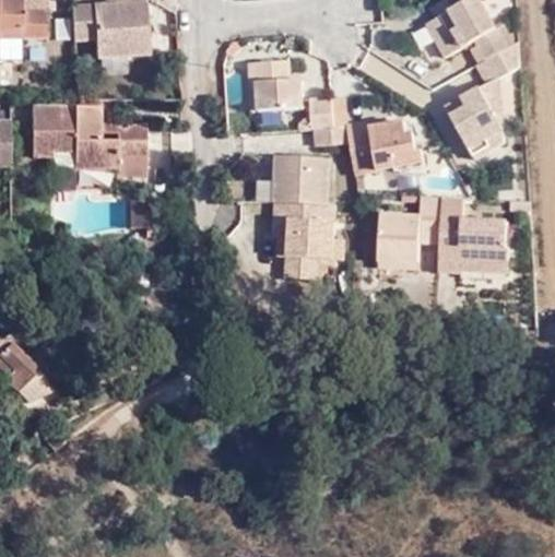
[(20,30),(20,37),(47,37),(47,11),(21,10),(20,0),(0,0),(0,28),(20,30)]
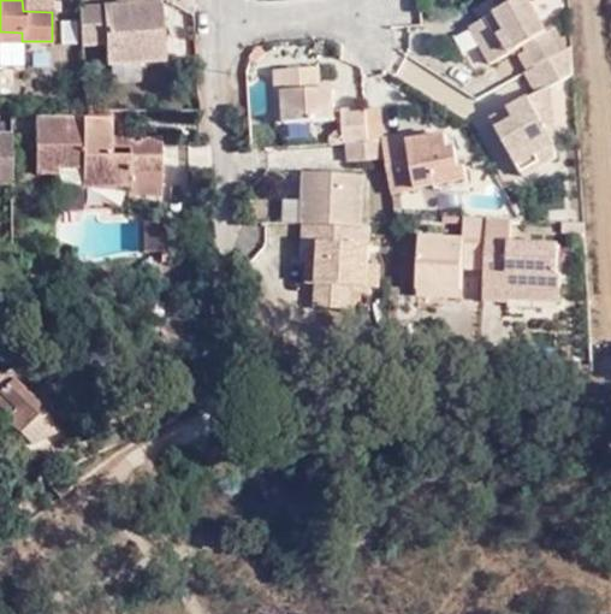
[(156,0),(118,0),(119,4),(79,6),(83,43),(106,42),(107,62),(164,58),(161,0),(156,0)]
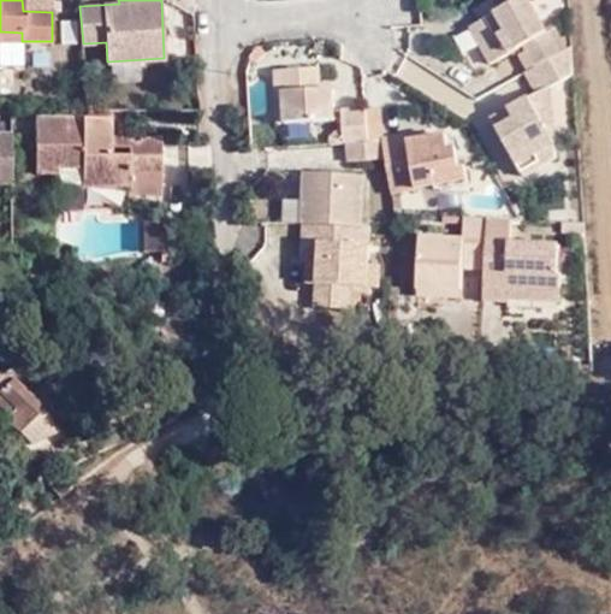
[(531,66),(563,49),(552,27),(544,31),(526,0),(514,0),(508,4),(476,21),(469,25),(488,62),(521,45),(531,66)]
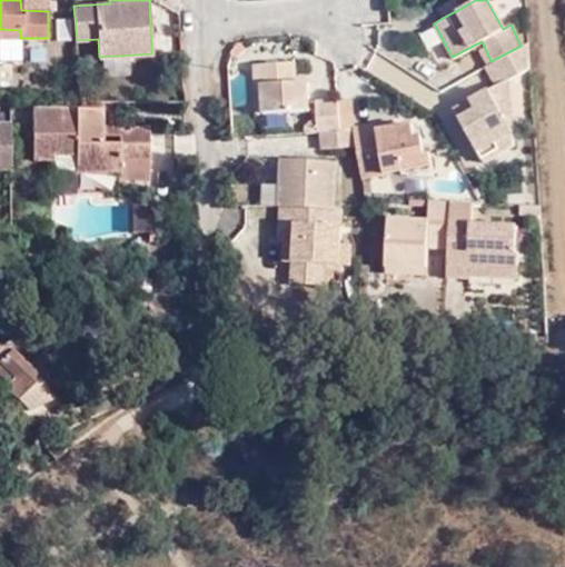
[(450,0),(435,9),(440,19),(469,3),(467,0),(450,0)]
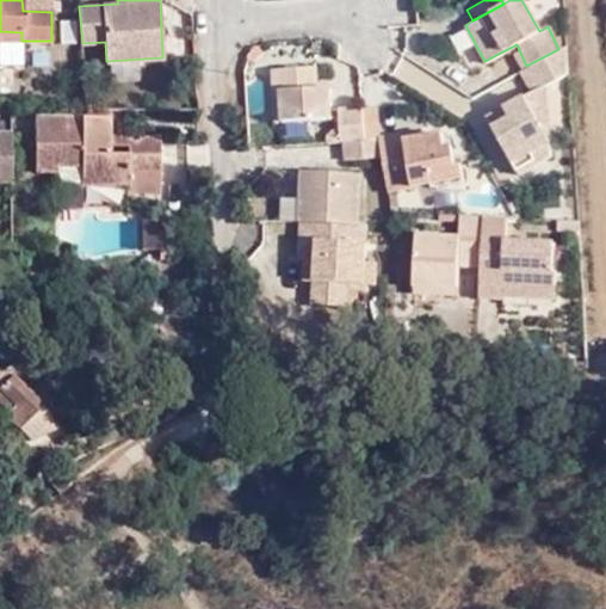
[(558,49),(526,66),(519,69),(530,90),(486,114),(515,171),(548,154),(545,120),(537,121),(535,90),(544,85),(564,77),(563,47),(558,49)]
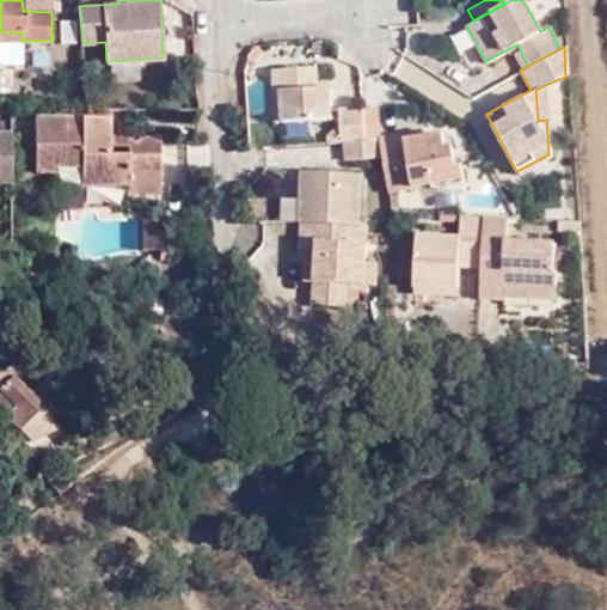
[(281,90),(282,120),(331,117),(330,86),(317,87),(316,66),(271,68),(273,90),(281,90)]
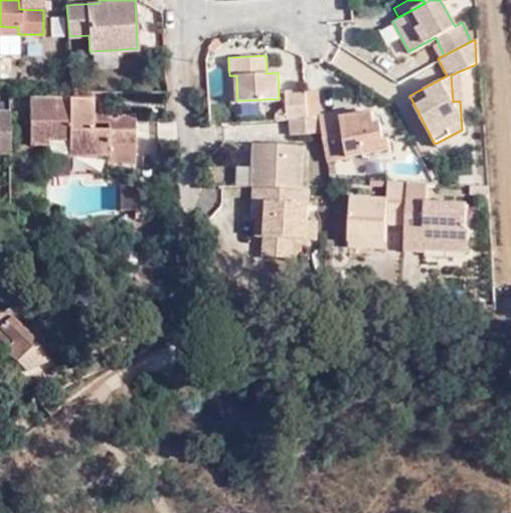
[(460,101),(459,71),(451,75),(453,102),(460,101)]
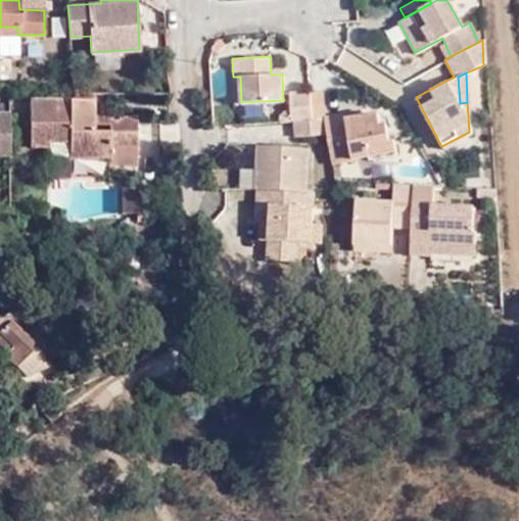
[(235,102),(241,102),(240,77),(233,77),(235,102)]
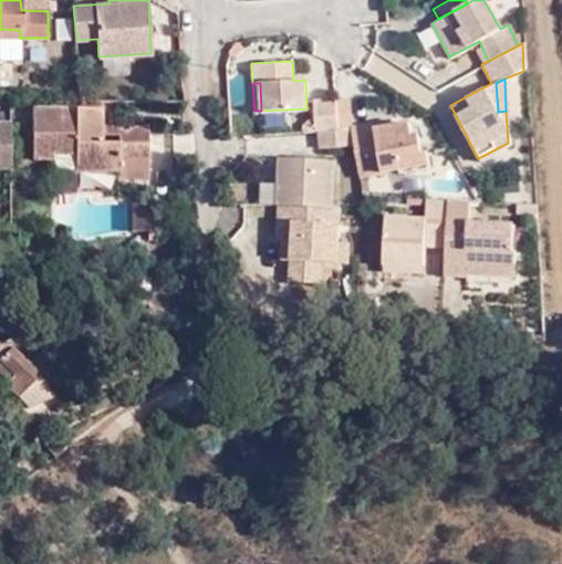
[(335,97),(335,98),(336,111),(349,110),(347,96),(335,97)]
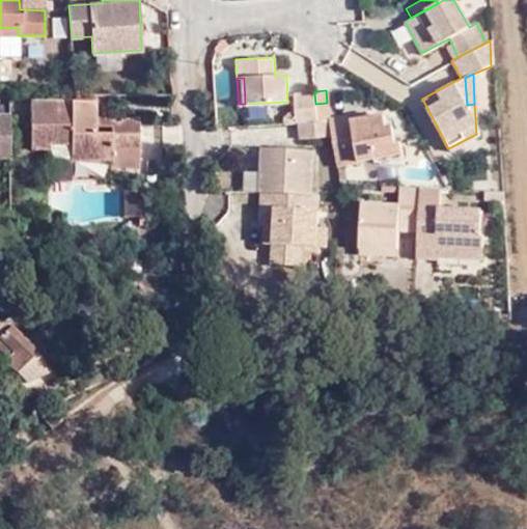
[(315,104),(314,92),(294,92),(295,122),(297,122),(316,120),(315,104)]
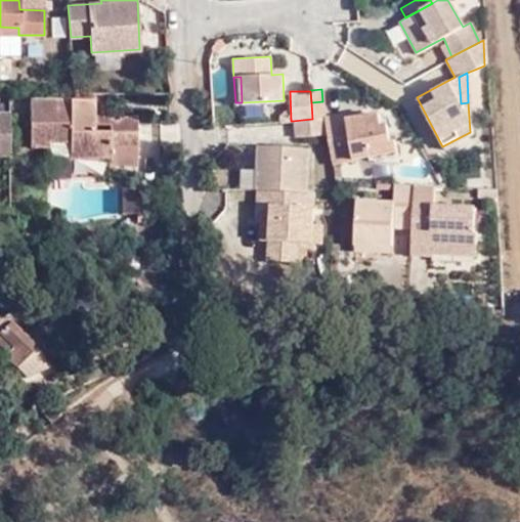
[(87,131),(87,97),(23,98),(23,145),(42,145),(42,139),(62,139),(62,156),(40,157),(40,175),(63,174),(63,159),(103,158),(102,163),(130,164),(130,116),(101,116),(101,131),(87,131)]
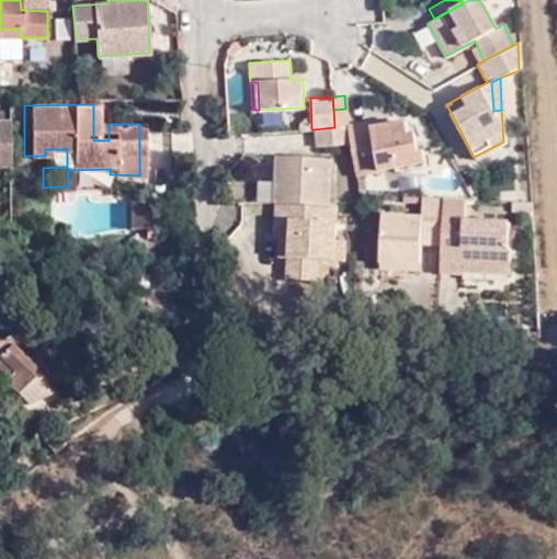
[(334,127),(345,127),(347,125),(345,109),(333,110),(334,127)]
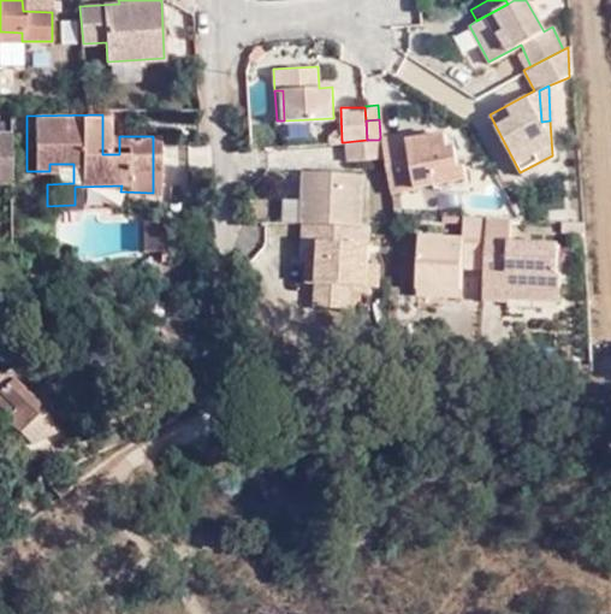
[(380,137),(379,140),(383,157),(387,189),(431,183),(432,188),(466,182),(463,164),(457,165),(454,146),(448,146),(445,133),(423,136),(407,139),(407,134),(380,137)]
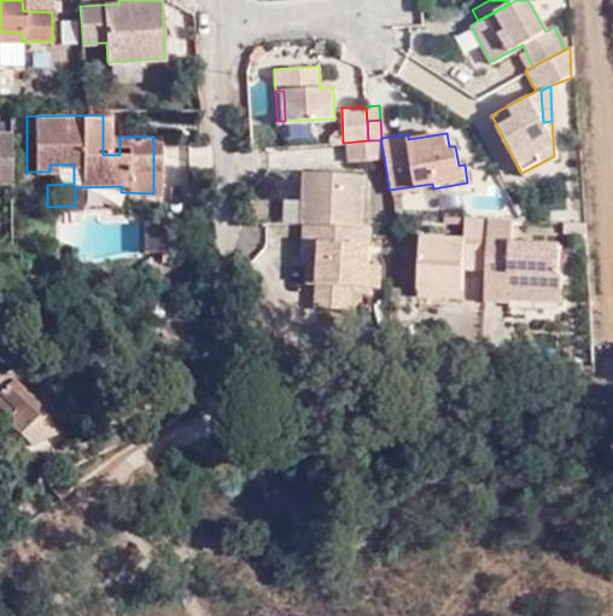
[(380,140),(368,140),(345,143),(346,158),(384,157),(380,140)]
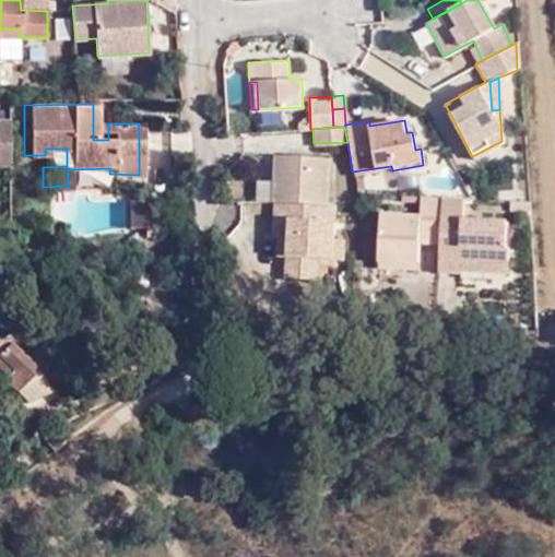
[(329,157),(274,154),(270,199),(273,199),(271,216),(278,216),(287,217),(286,232),(276,232),(274,253),(283,255),(317,257),(330,258),(333,203),(326,203),(329,157)]
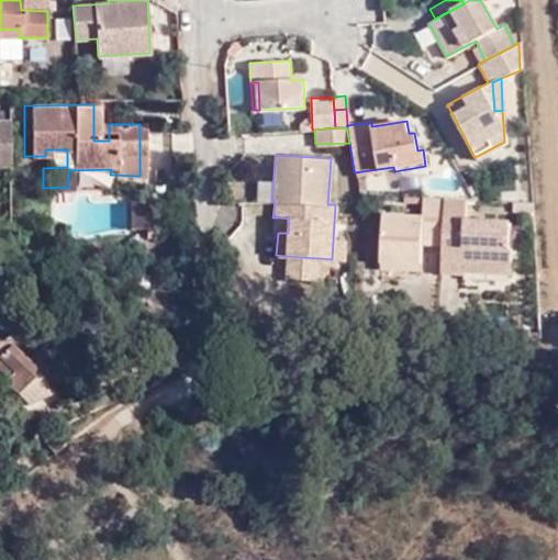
[(462,222),(464,200),(420,197),(419,219),(380,216),(377,260),(417,264),(420,243),(441,243),(438,275),(454,275),(454,271),(461,271),(506,275),(508,249),(504,248),(505,225),(462,222)]
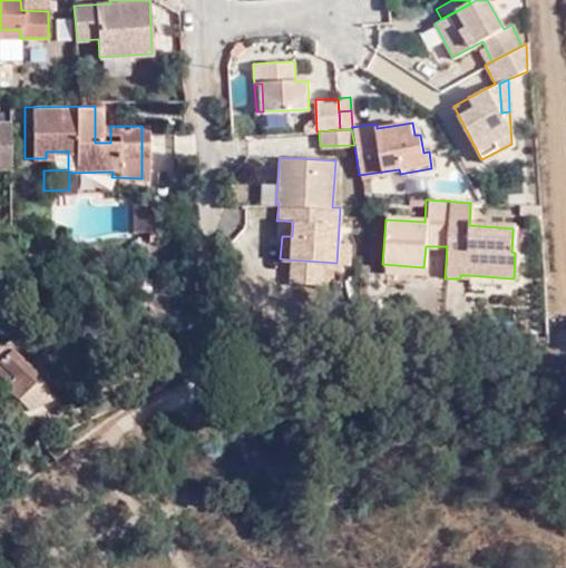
[(149,203),(125,203),(125,229),(149,228),(149,203)]
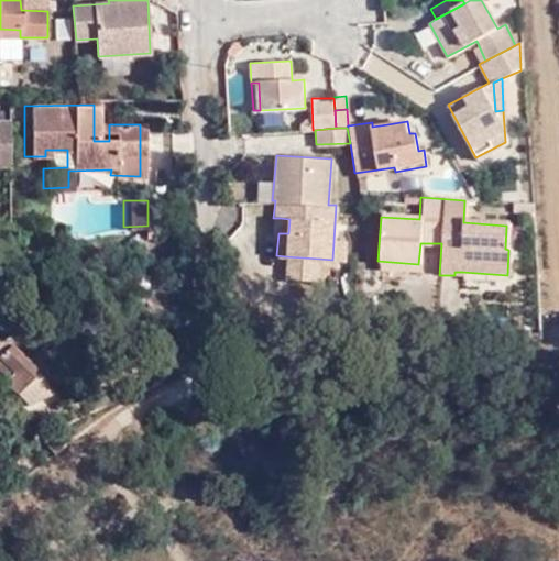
[(289,219),(280,218),(278,233),(288,233),(289,219)]
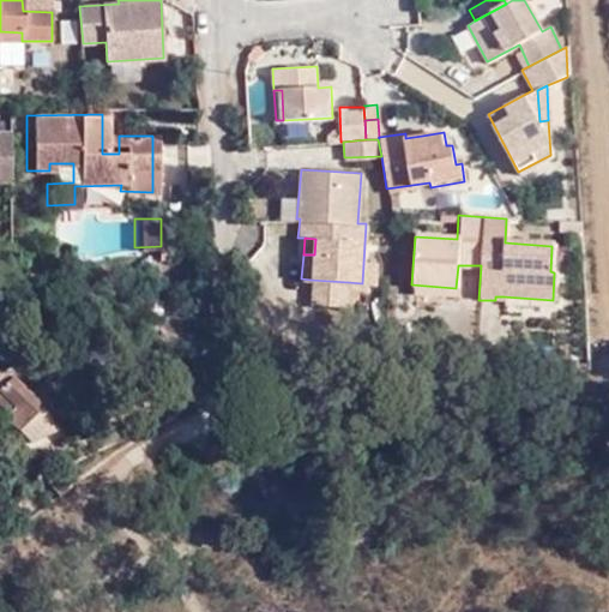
[(348,282),(311,280),(309,304),(345,305),(348,282)]
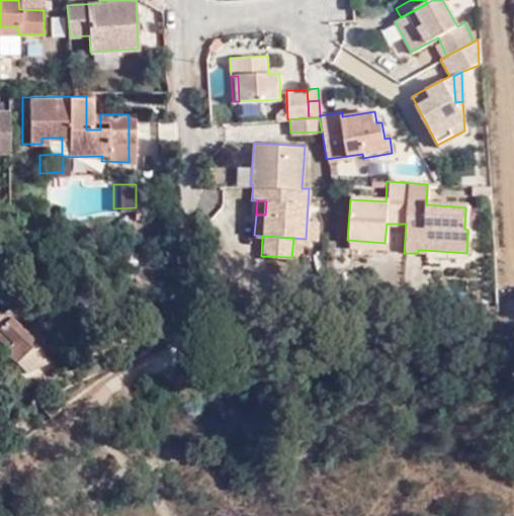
[(384,248),(384,243),(347,240),(346,246),(384,248)]
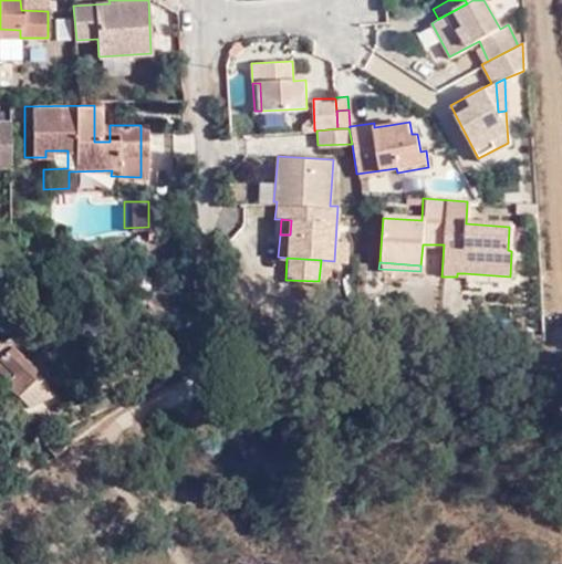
[(0,377),(3,380),(12,373),(0,359),(0,355),(13,341),(7,335),(0,336),(0,377)]
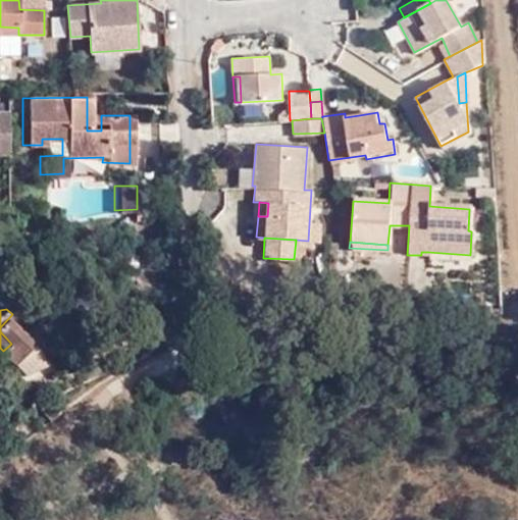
[(11,344),(3,351),(16,364),(35,345),(23,333),(28,329),(12,314),(0,327),(0,331),(11,344)]
